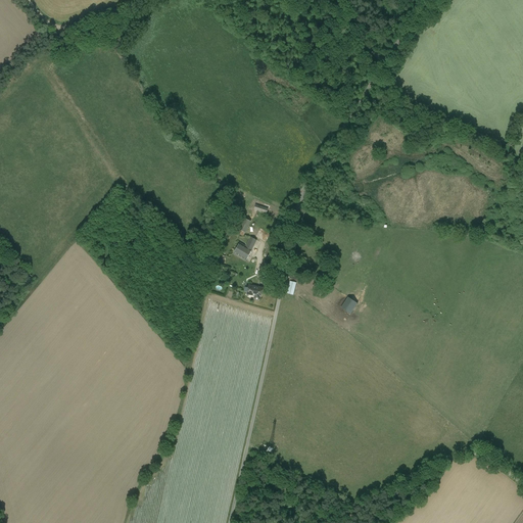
[(250,222),(241,218),(236,228),(238,229),(236,233),(243,236),(250,222)]
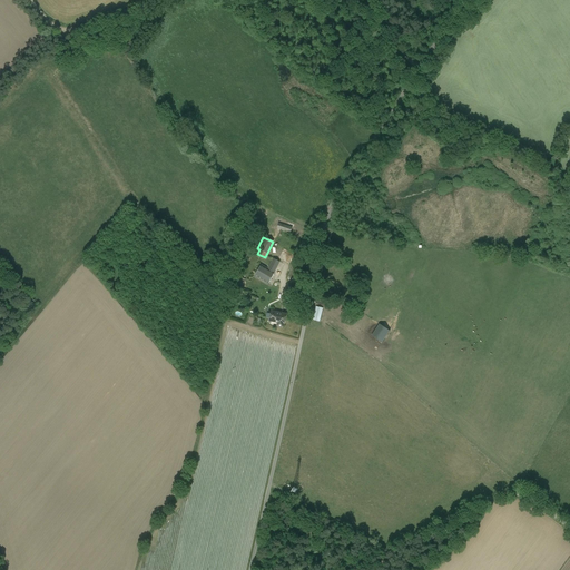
[(273,259),(268,269),(261,265),(255,276),(268,284),(271,279),(279,263),(273,259)]
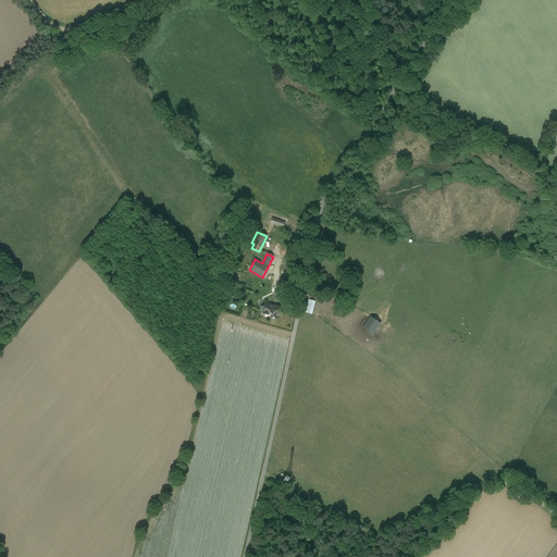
[(286,258),(283,267),(288,269),(293,260),(286,258)]
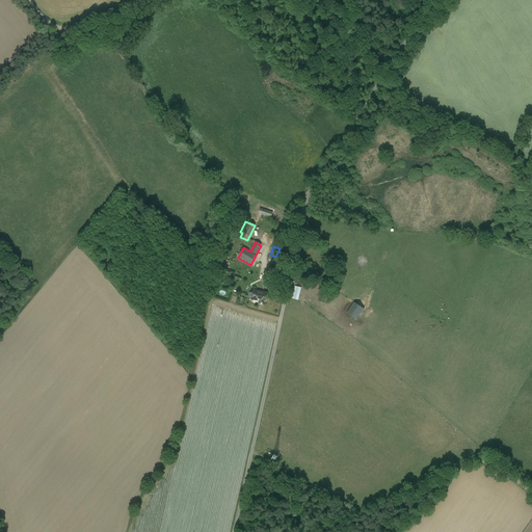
[(301,288),(295,287),(292,298),(298,299),(301,288)]
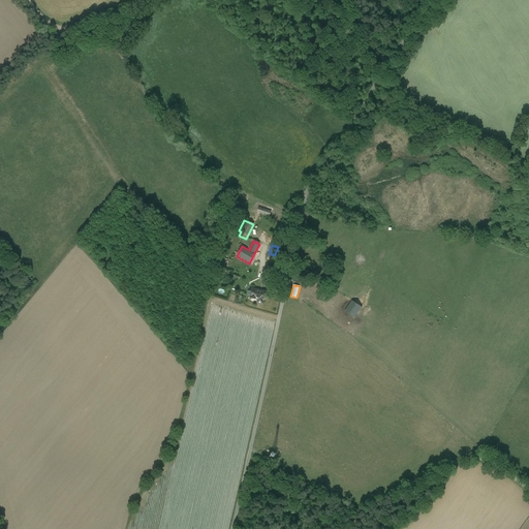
[(266,291),(252,289),(250,298),(257,300),(257,303),(262,304),(263,301),(266,291)]
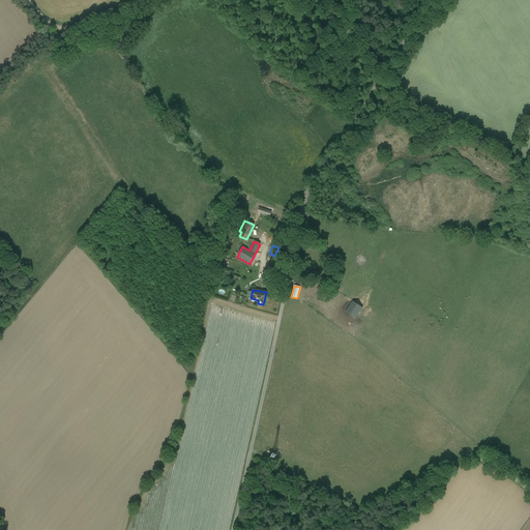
[(362,307),(353,301),(346,312),(355,318),(362,307)]
